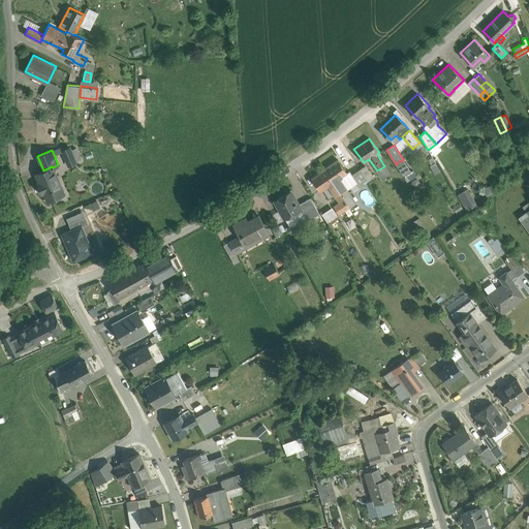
[(75,162),(70,150),(64,152),(69,164),(75,162)]
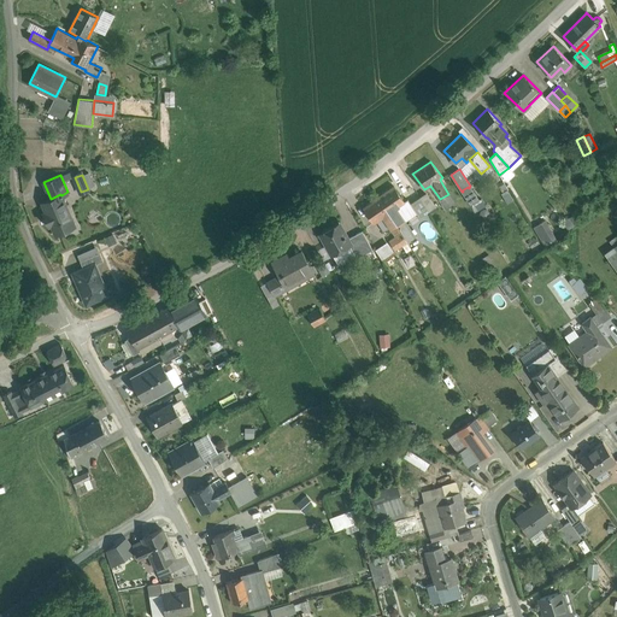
[(404,201),(394,186),(378,197),(399,227),(401,231),(407,242),(416,236),(405,221),(416,212),(410,204),(410,203),(407,199),(404,201)]
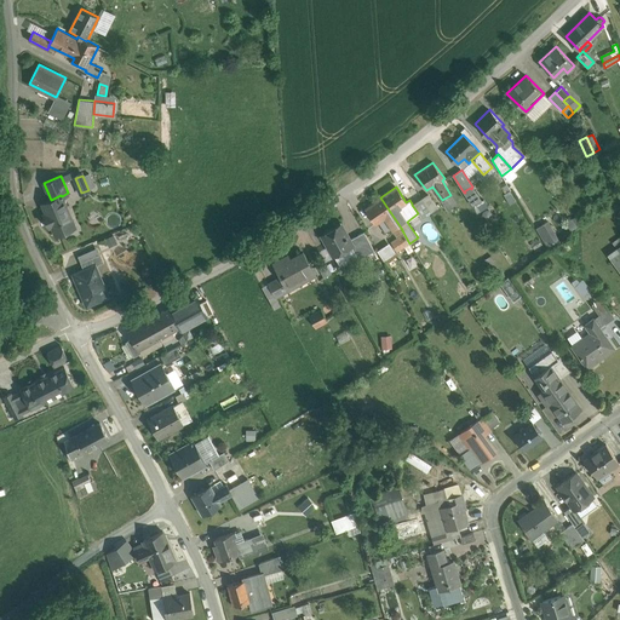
[(471,189),(470,188),(464,191),(465,193),(474,206),(477,212),(481,210),(477,204),(480,202),(471,189)]
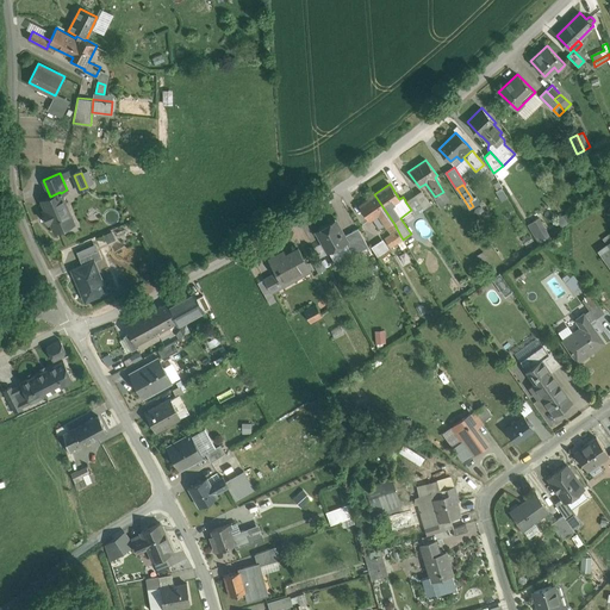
[(430,204),(422,191),(415,194),(424,209),(430,204)]
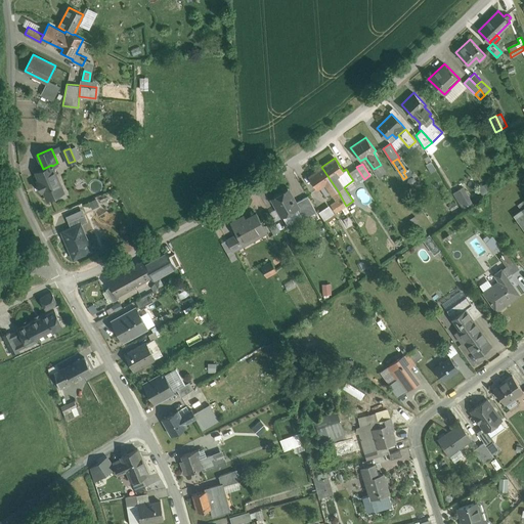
[(43,169),(36,172),(39,180),(37,181),(41,191),(44,190),(47,199),(63,191),(52,166),(51,165),(43,169)]
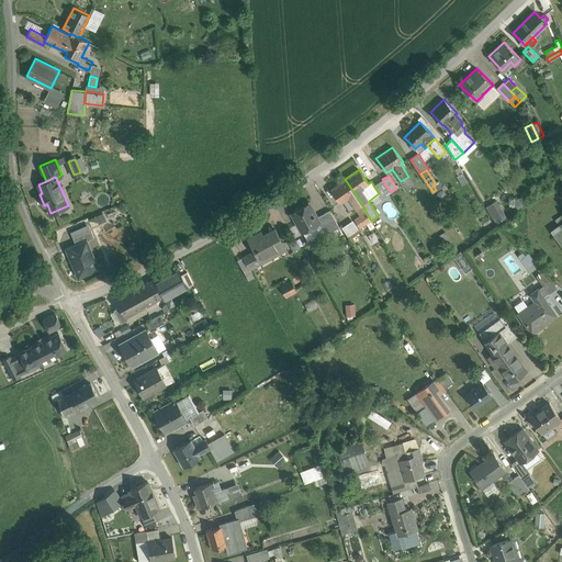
[(408,177),(401,181),(405,190),(414,184),(408,177)]
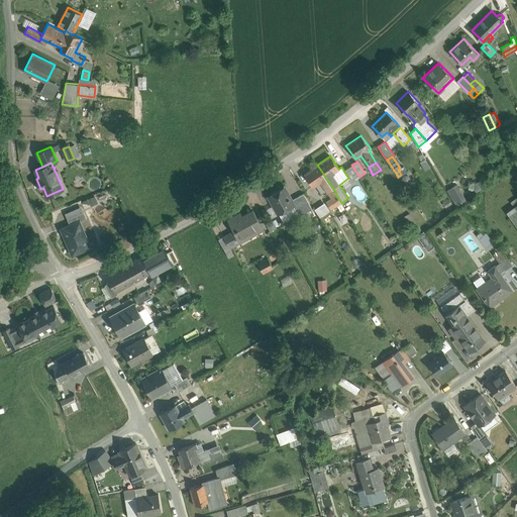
[(334,190),(317,165),(304,174),(313,187),(320,182),(328,193),(334,190)]
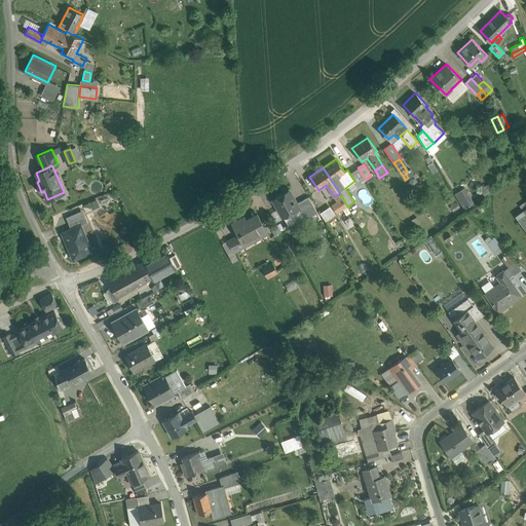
[(366,180),(358,167),(349,173),(349,174),(354,181),(358,185),(366,180)]
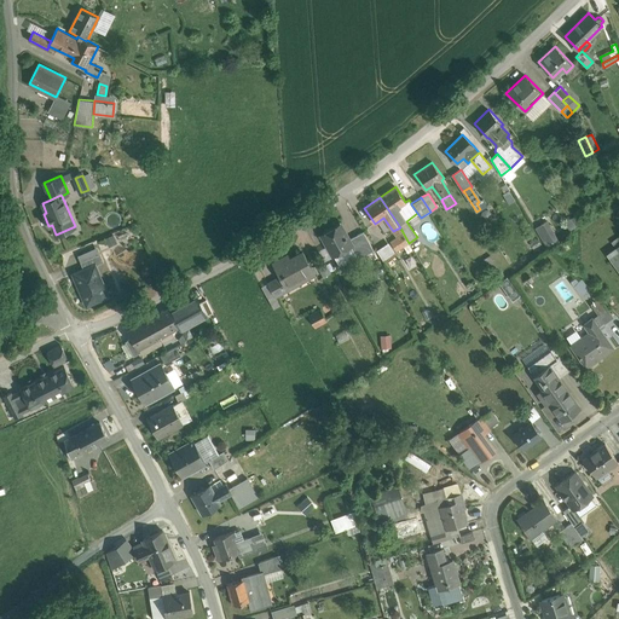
[(571,218),(566,221),(568,225),(568,226),(571,230),(577,226),(571,218)]
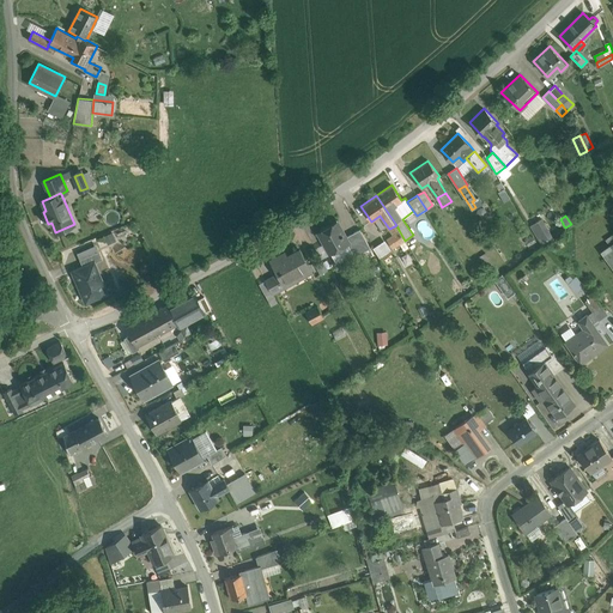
[(551,237),(540,219),(536,222),(539,228),(534,230),(542,244),(551,237)]
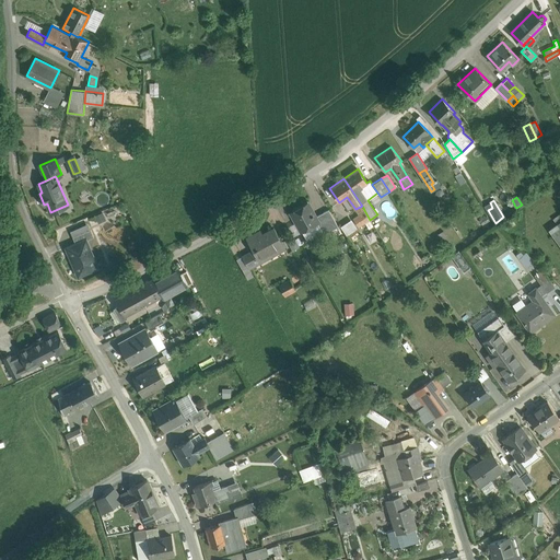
[(307,202),(291,211),(302,231),(317,222),(318,222),(315,217),(307,202)]
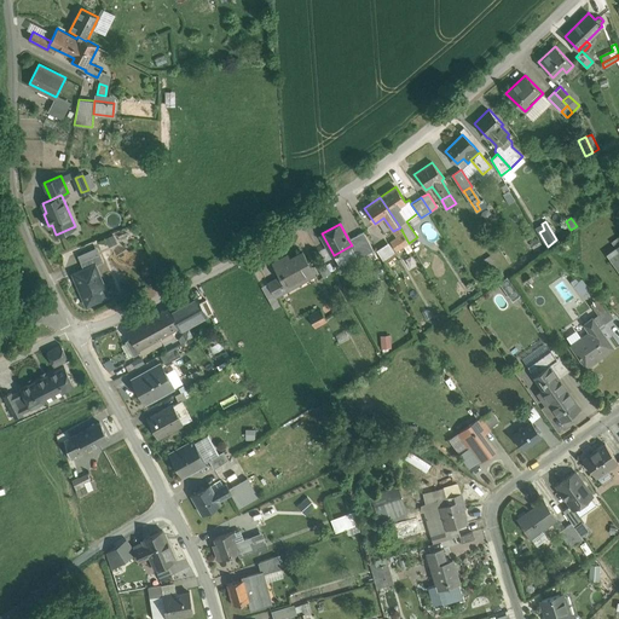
[(400,227),(393,231),(397,237),(403,233),(403,232),(400,227)]
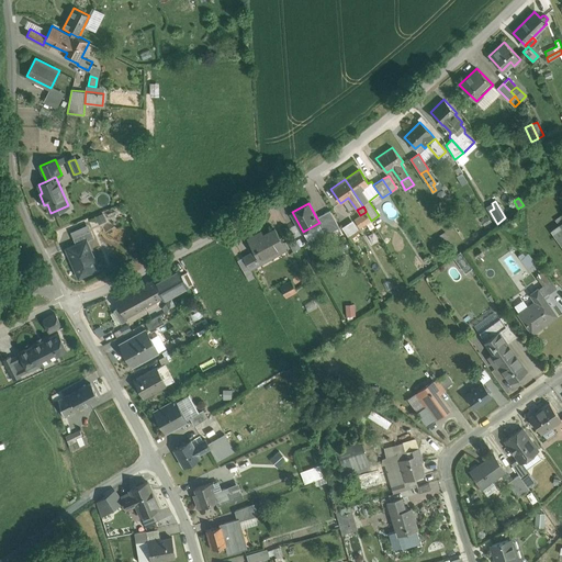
[(329,210),(316,217),(319,223),(318,223),(325,235),(339,227),(329,210)]
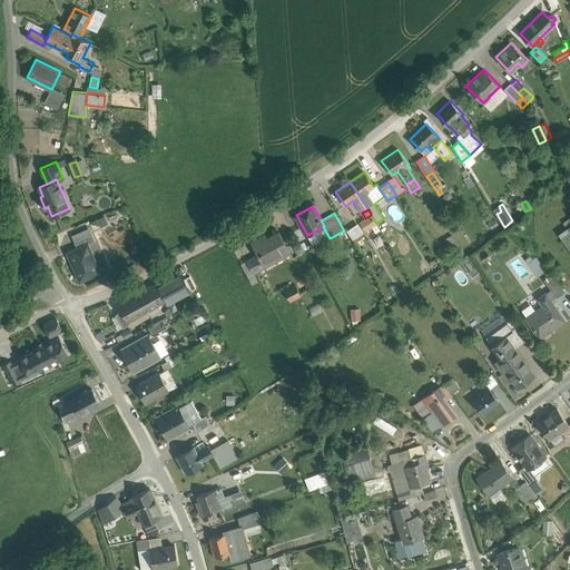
[(365,218),(359,223),(365,232),(376,224),(371,215),(365,218)]
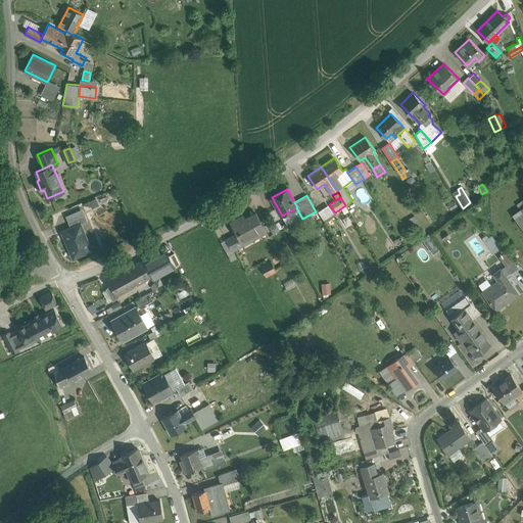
[(328,204),(318,211),(324,220),(334,214),(328,204)]
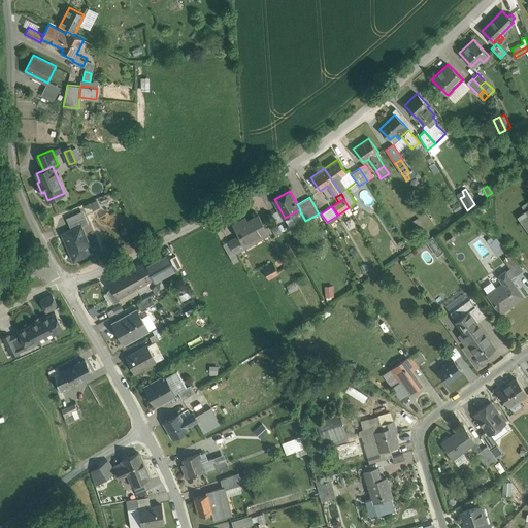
[(258,215),(242,224),(240,220),(232,224),(238,236),(244,248),(256,241),(254,237),(265,231),(270,240),(271,239),(258,215)]
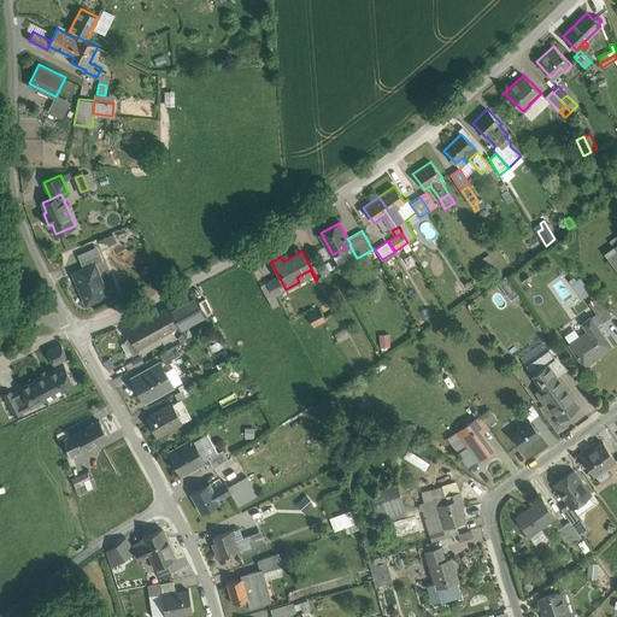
[(100,253),(80,260),(83,269),(94,264),(94,265),(104,260),(100,253)]
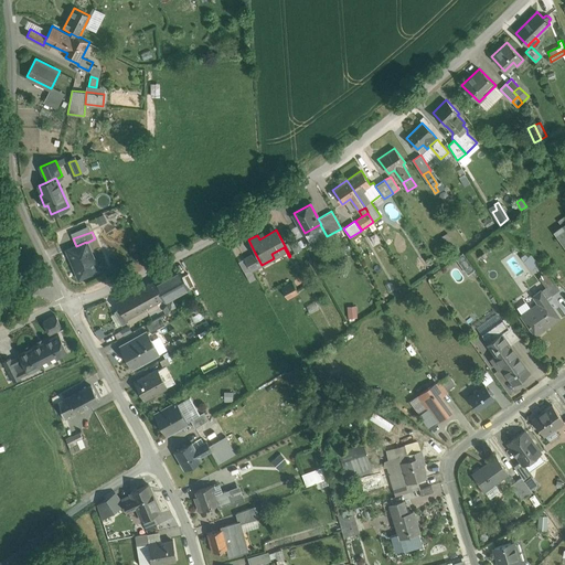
[(76,246),(67,249),(72,258),(71,260),(73,266),(75,267),(80,277),(97,269),(86,243),(86,242),(76,246)]
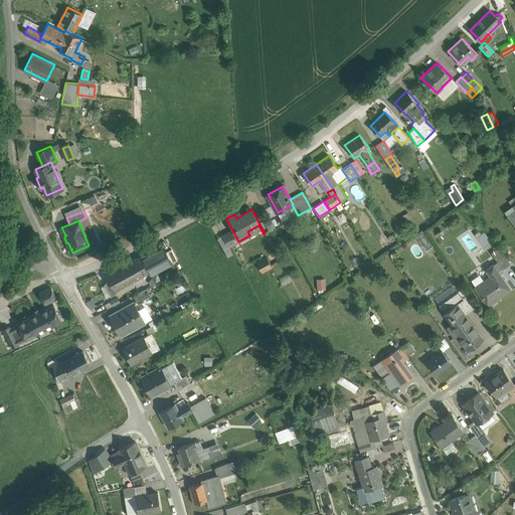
[(272,221),(267,224),(270,229),(275,227),(272,221)]
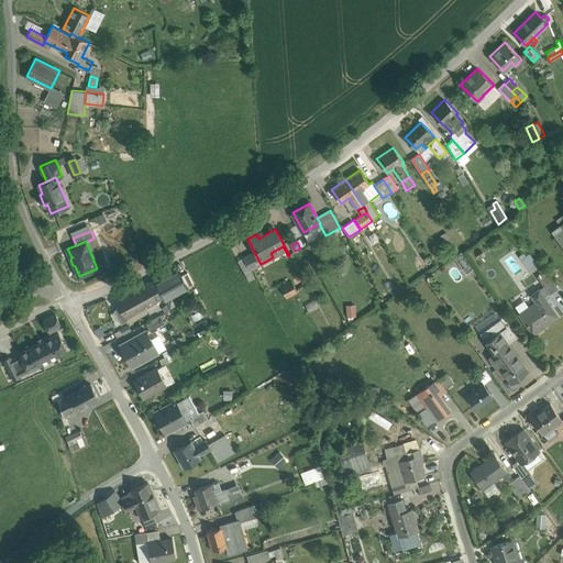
[(254,252),(250,254),(256,266),(261,264),(254,252)]
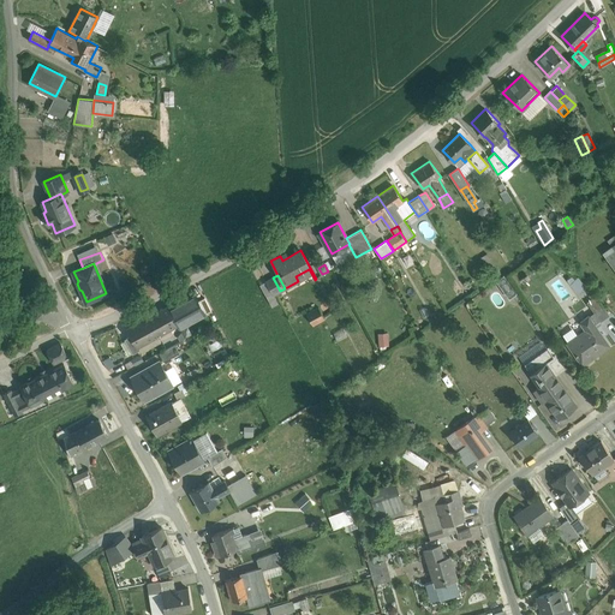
[(571,281),(580,292),(587,285),(578,275),(571,281)]
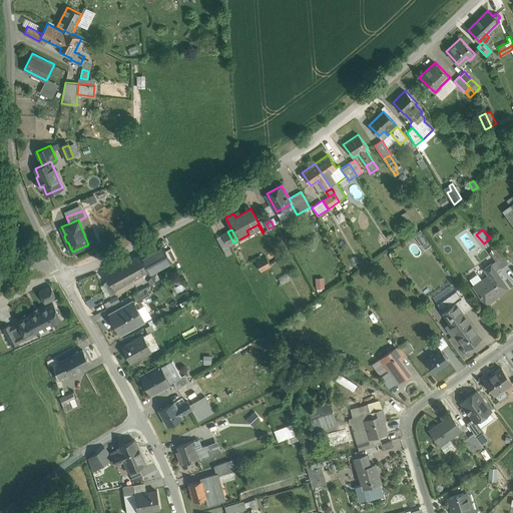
[(227,231),(221,234),(227,245),(233,242),(227,231)]
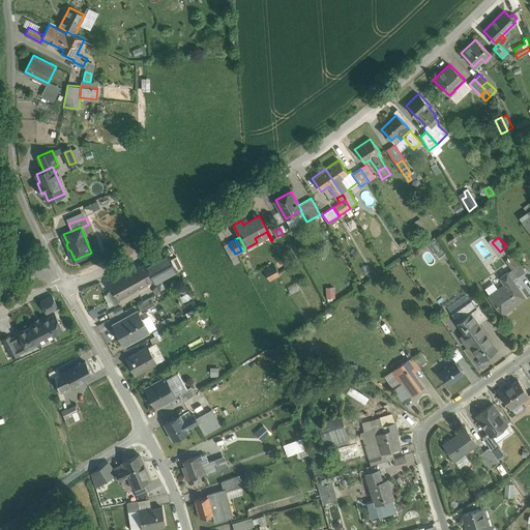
[(235,254),(229,242),(224,245),(234,263),(239,260),(235,254)]
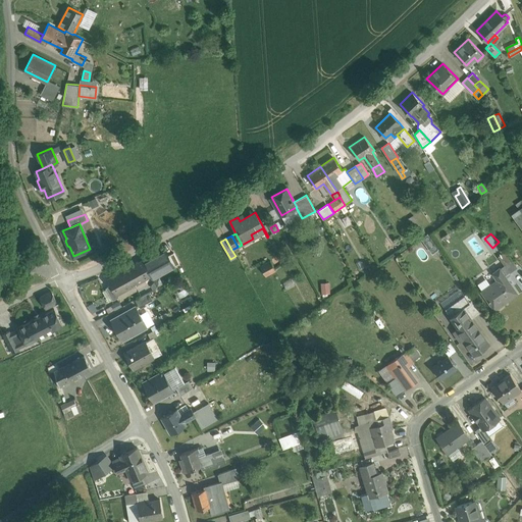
[(149,257),(143,260),(146,265),(151,275),(152,278),(173,267),(168,255),(165,250),(150,258),(149,257)]
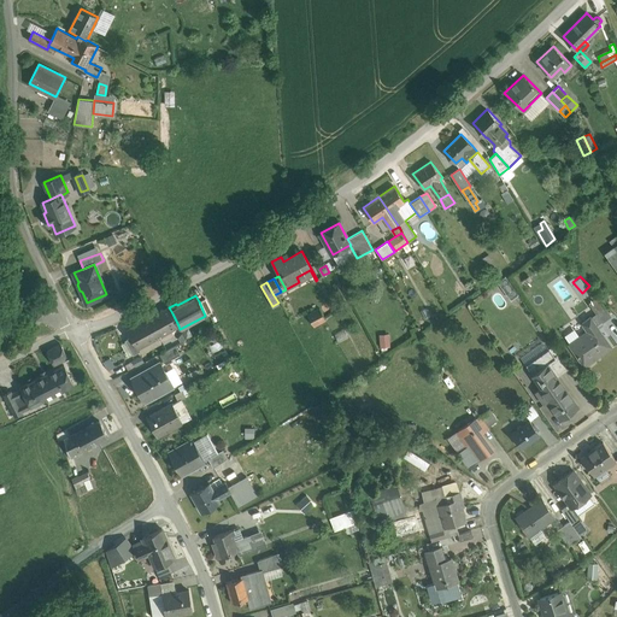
[(611,316),(598,297),(588,303),(601,322),(611,316)]
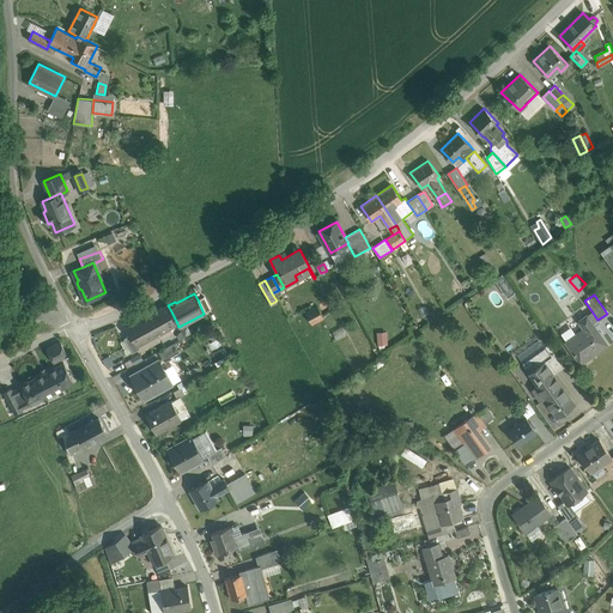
[(198,299),(204,314),(211,309),(204,297),(198,299)]
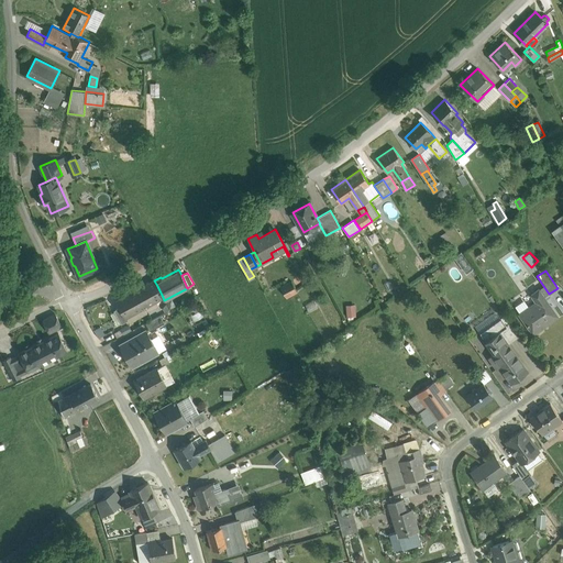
[(154,280),(135,290),(144,307),(163,297),(157,286),(154,280)]
